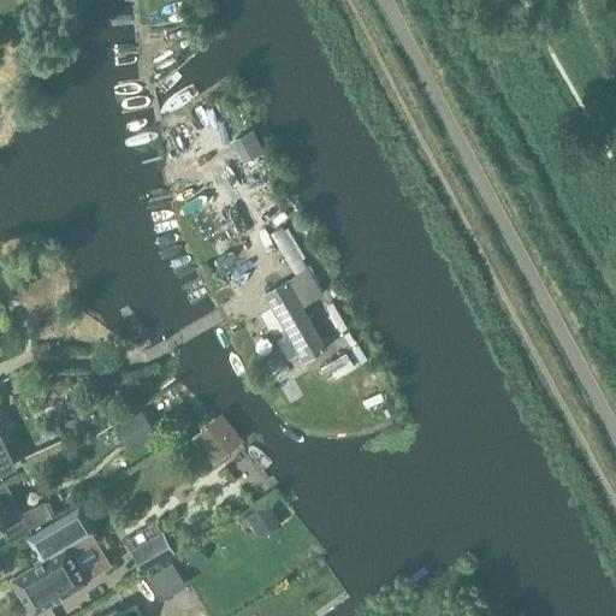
[(329,345),(303,303),(324,292),(283,225),(272,232),(296,274),(266,292),(304,359),(329,345)]
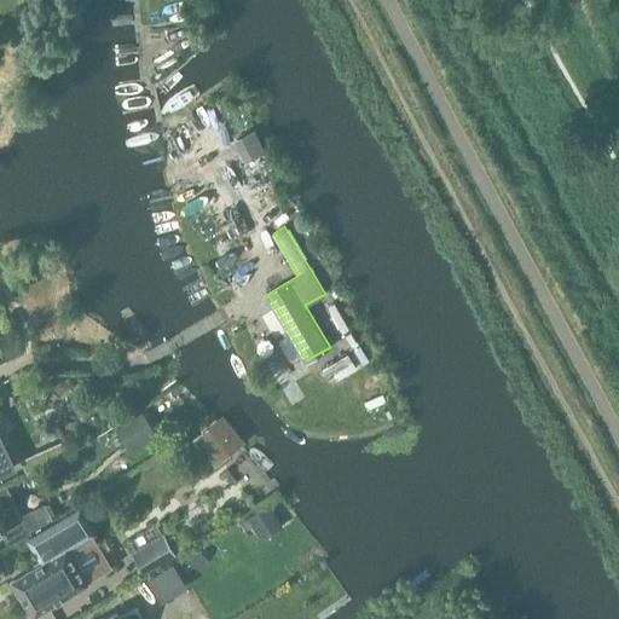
[(348,353),(323,368),(328,375),(352,362),(348,353)]
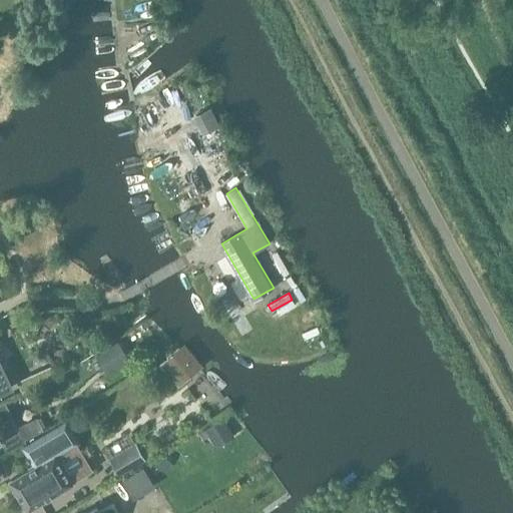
[(117,341),(96,355),(101,364),(112,356),(118,365),(128,359),(117,341)]
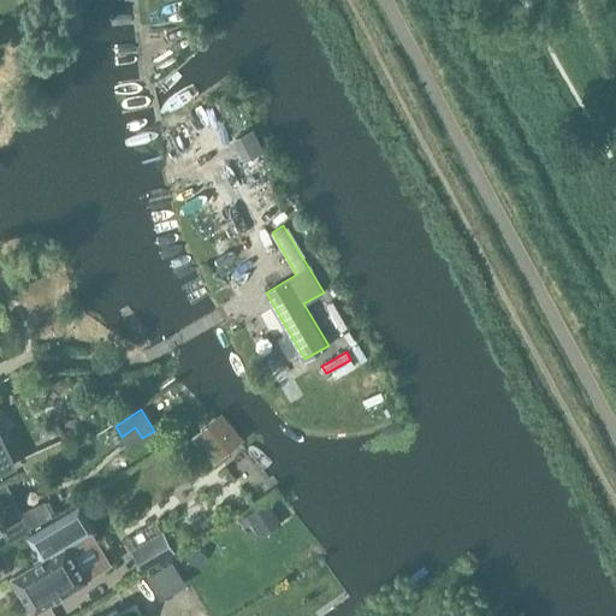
[(215,418),(199,431),(214,449),(231,436),(237,430),(223,412),(215,418)]
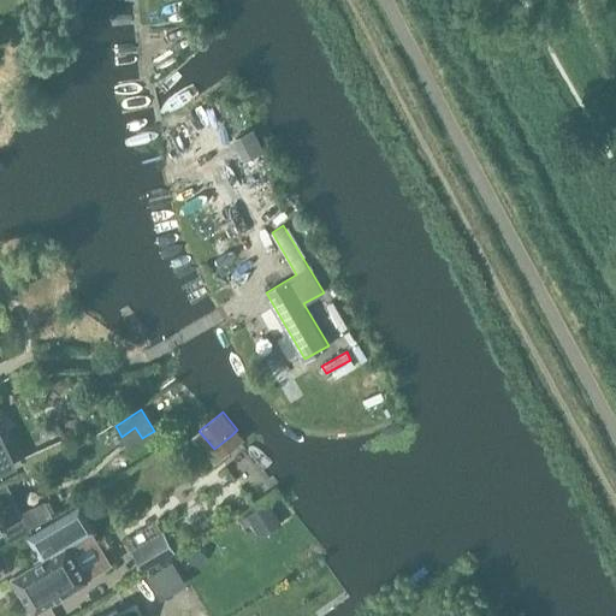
[(0,471),(15,465),(0,436),(0,471)]
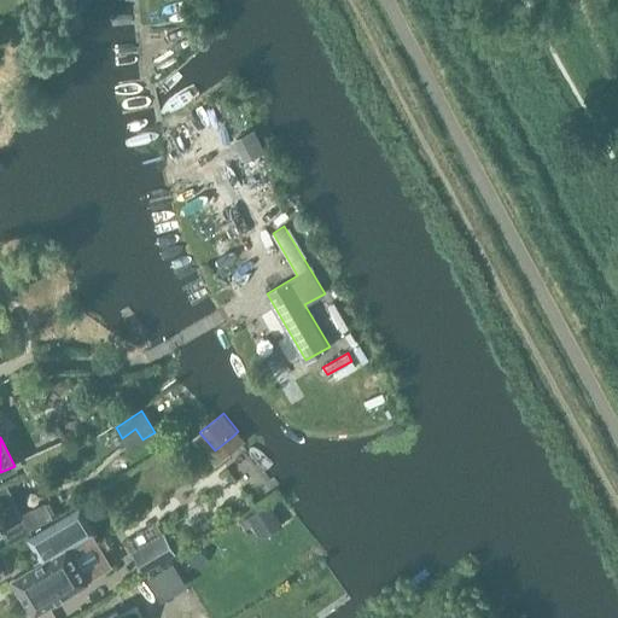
[(44,453),(23,462),(28,472),(48,464),(44,453)]
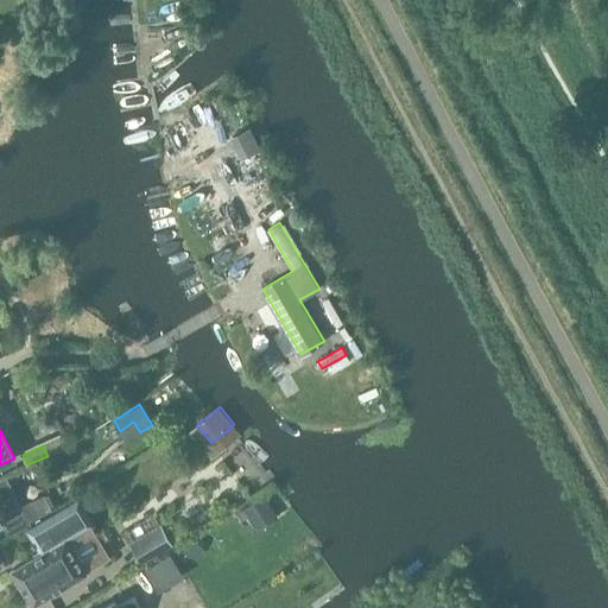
[(0,521),(1,523),(7,533),(30,523),(7,477),(0,480),(0,521)]
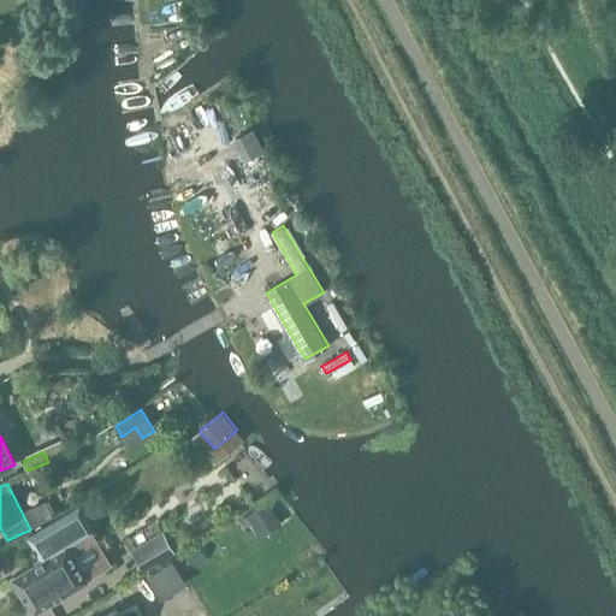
[(267,502),(247,515),(261,537),(282,523),(267,502)]
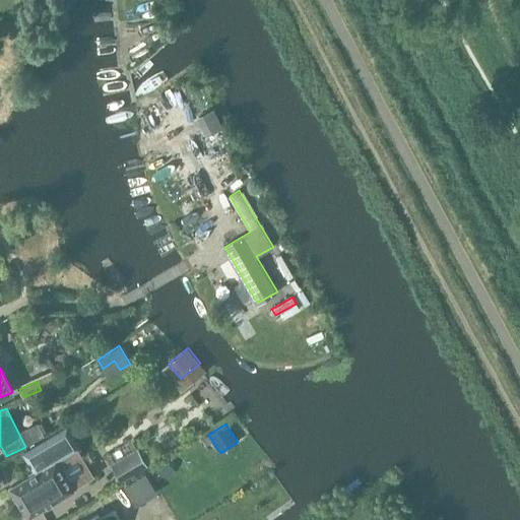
[(11,486),(10,486),(28,517),(29,517),(29,516),(73,490),(57,462),(79,448),(67,428),(24,453),(24,452),(23,453),(36,472),(11,486)]
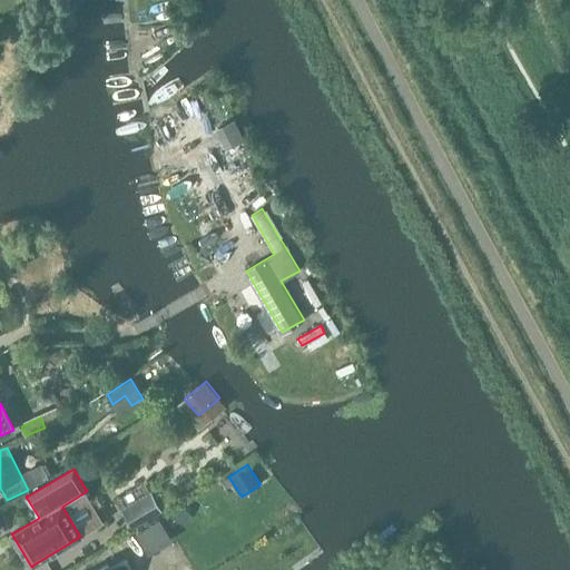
[(153,494),(124,511),(133,527),(161,510),(153,494)]
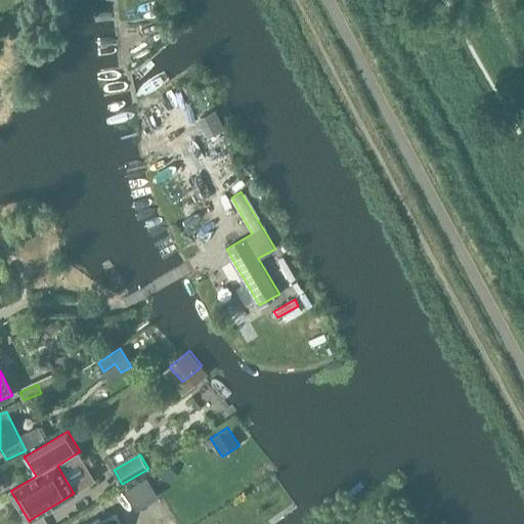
[(157,454),(146,461),(149,466),(160,461),(157,454)]
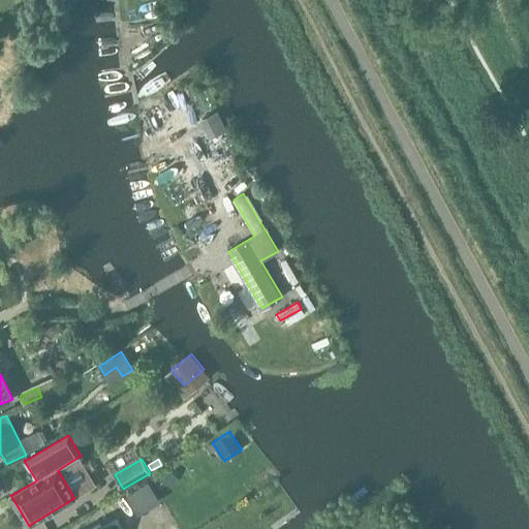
[(165,471),(159,481),(172,489),(178,477),(165,471)]
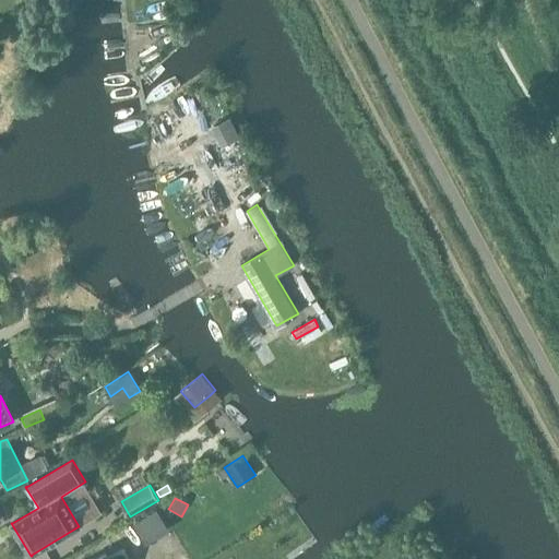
[(168,530),(156,511),(134,524),(145,543),(168,530)]
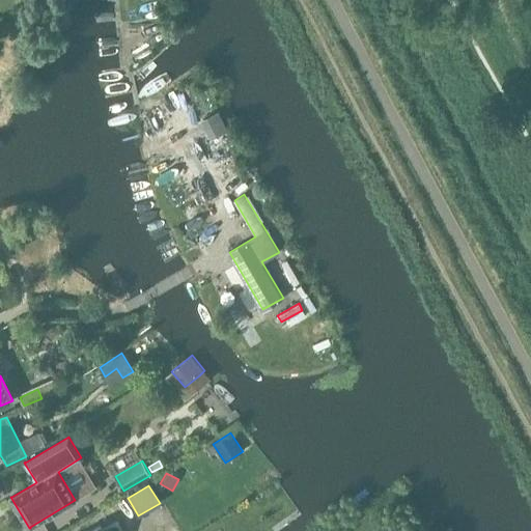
[(121,530),(116,521),(102,529),(101,525),(90,530),(121,530)]
